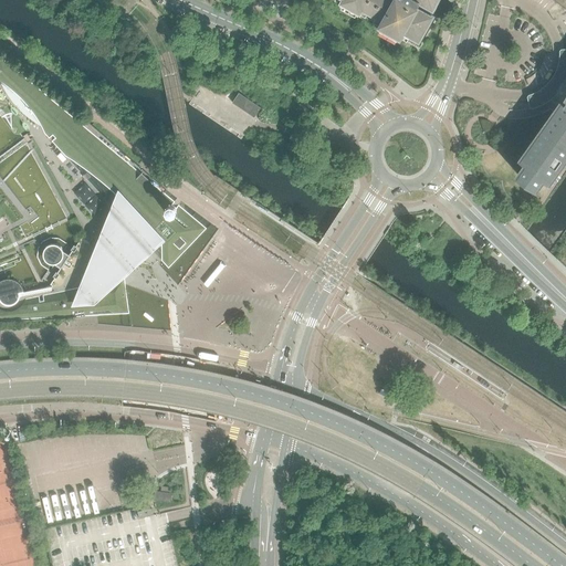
[(417,7),(404,0),(343,0),(339,6),(342,7),(341,8),(355,17),(356,14),(358,16),(359,14),(363,8),(368,10),(367,12),(377,18),(378,17),(384,19),(378,28),(380,29),(379,31),(396,41),(397,39),(399,40),(404,31),(409,34),(408,35),(418,41),(432,16),(417,7)]
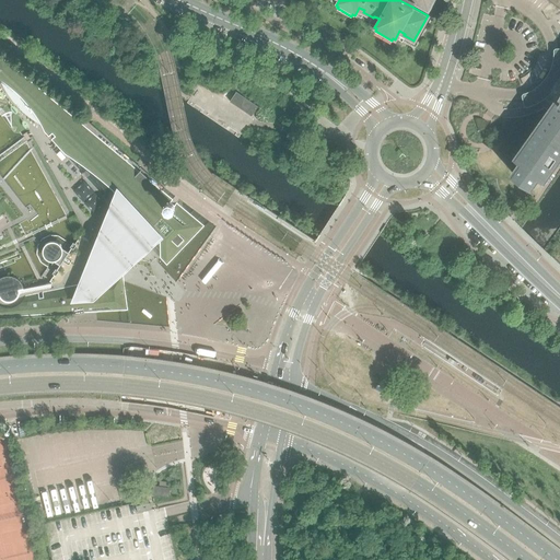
[(399,0),(412,7),(415,2),(428,10),(432,0),(399,0)]
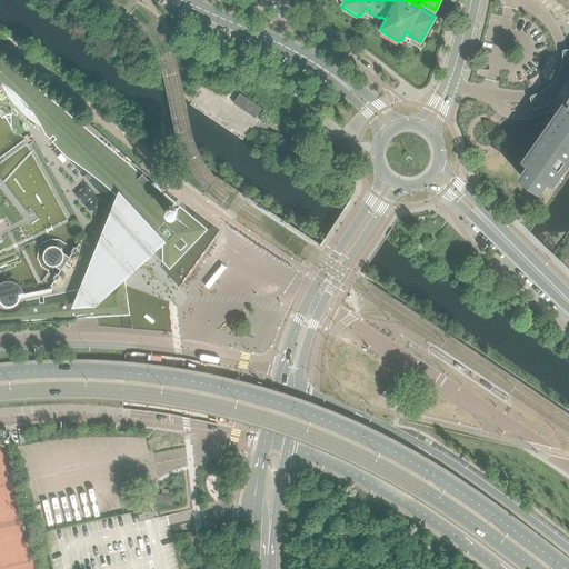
[(130,316),(129,311),(126,286),(126,280),(115,282),(125,273),(140,259),(141,260),(143,260),(145,260),(146,259),(146,258),(147,257),(146,255),(146,253),(150,249),(162,262),(169,270),(208,230),(179,206),(177,209),(177,208),(175,207),(173,206),(176,203),(165,193),(167,191),(163,188),(119,150),(92,126),(80,116),(55,95),(29,75),(11,61),(0,52),(0,82),(3,85),(11,89),(18,96),(25,102),(31,109),(37,117),(41,126),(45,135),(49,139),(53,136),(55,137),(56,139),(52,142),(116,211),(105,238),(103,237),(102,238),(100,239),(100,240),(100,242),(100,243),(102,245),(101,248),(98,256),(97,256),(95,256),(93,257),(92,259),(92,260),(93,262),(95,263),(93,266),(85,288),(43,297),(43,302),(40,302),(39,298),(27,300),(30,321),(76,319),(76,320),(86,319),(86,318),(97,318),(130,316)]
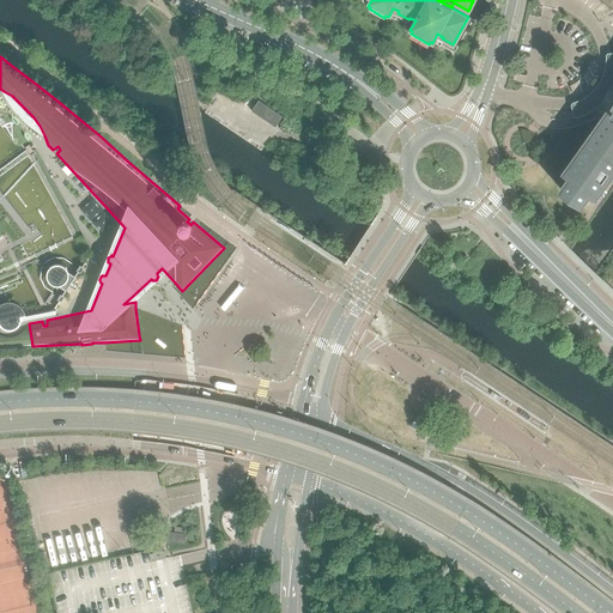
[(612,99),(564,170),(564,171),(570,175),(560,188),(562,189),(560,189),(580,202),(588,192),(595,195),(596,195),(600,192),(599,189),(612,169),(612,99)]
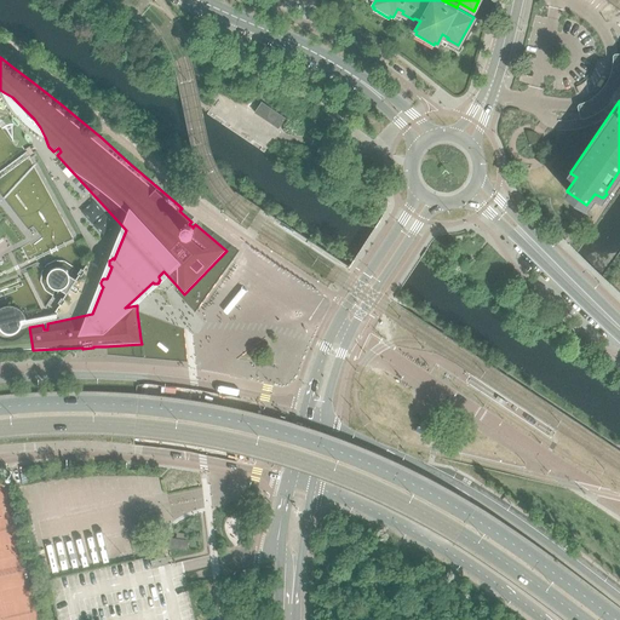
[(286,118),(262,102),(254,113),(279,128),(286,118)]
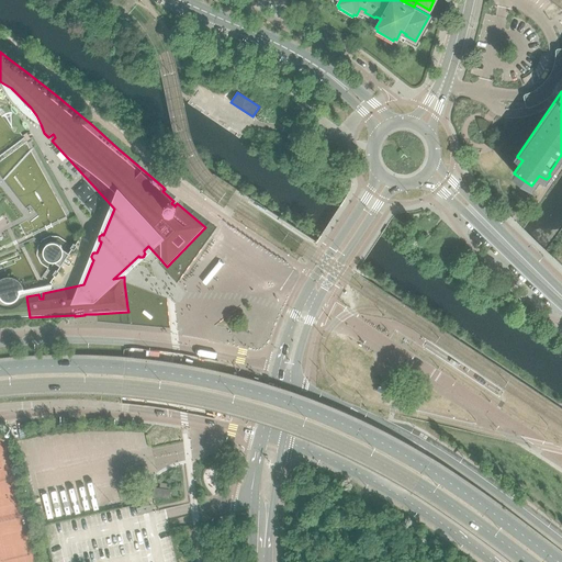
[(300,116),(305,109),(298,103),(292,111),(300,116)]
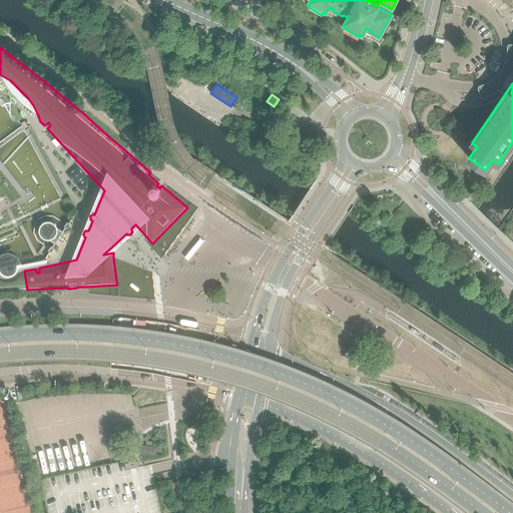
[(290,106),(279,99),(274,106),(286,114),(290,106)]
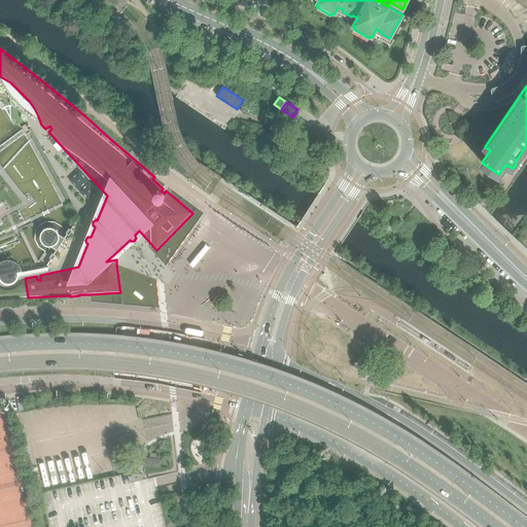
[(43,235),(43,237),(43,240),(44,242),(45,244),(47,245),(48,246),(50,246),(53,246),(54,246),(60,250),(68,239),(61,234),(61,233),(59,231),(57,229),(55,227),(51,227),(49,229),(46,230),(44,232),(44,233),(43,235)]
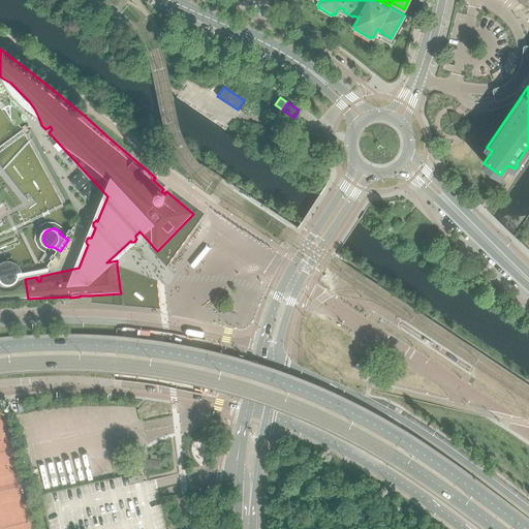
[(0,279),(0,280),(2,282),(3,284),(6,285),(9,285),(11,284),(14,283),(17,281),(18,279),(18,278),(18,276),(18,274),(22,273),(22,271),(22,270),(21,268),(20,267),(19,265),(18,263),(16,262),(14,261),(12,260),(10,260),(7,260),(5,260),(3,261),(0,262),(0,279)]
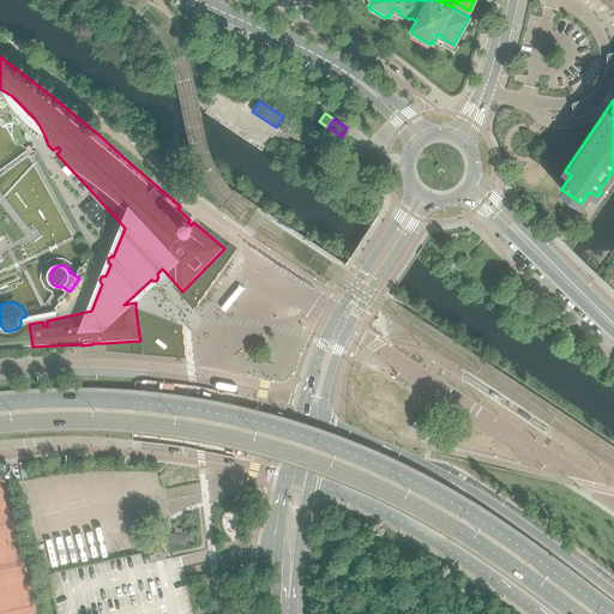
[(175,530),(168,530),(167,542),(186,543),(187,531),(175,530)]
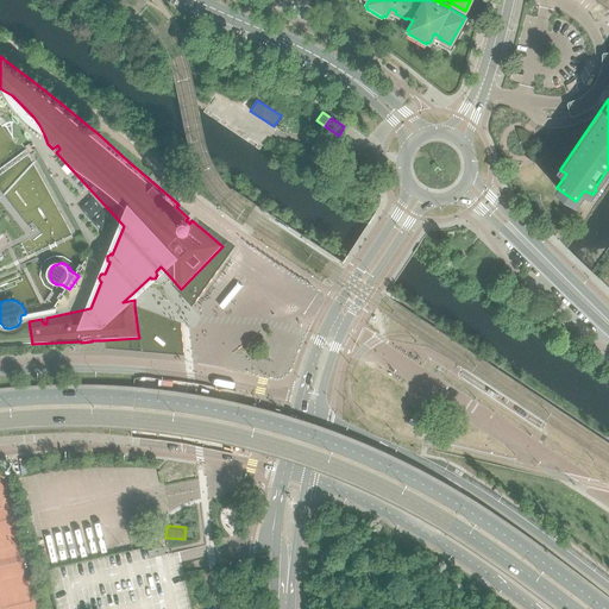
[(48,569),(56,608),(192,608),(184,575),(183,567),(182,564),(181,559),(180,552),(179,551),(176,552),(165,554),(163,546),(148,550),(146,547),(140,548),(48,569)]
